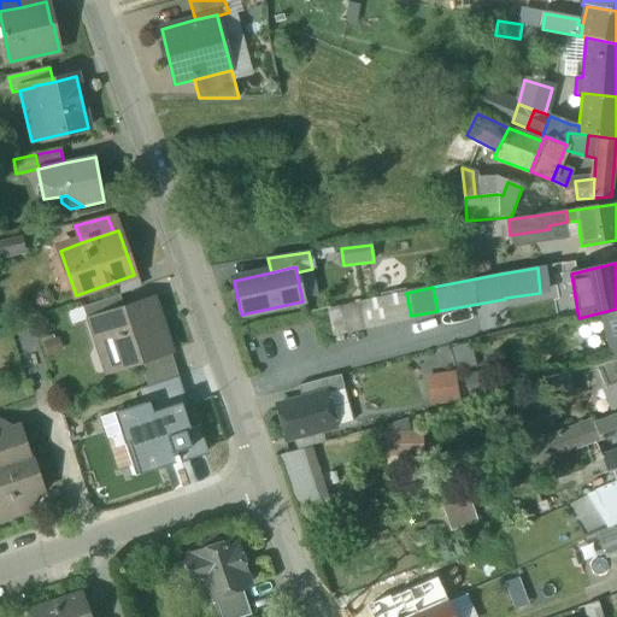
[(411,321),(406,293),(360,303),(360,305),(365,330),(411,321)]
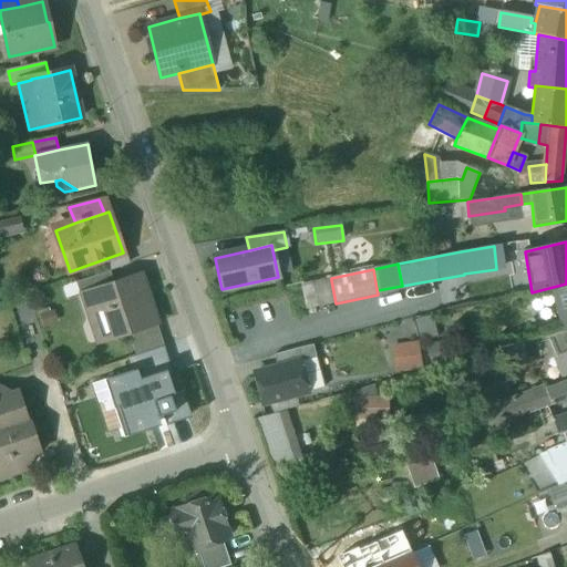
[(110,271),(75,284),(80,297),(91,294),(91,292),(114,285),(110,271)]
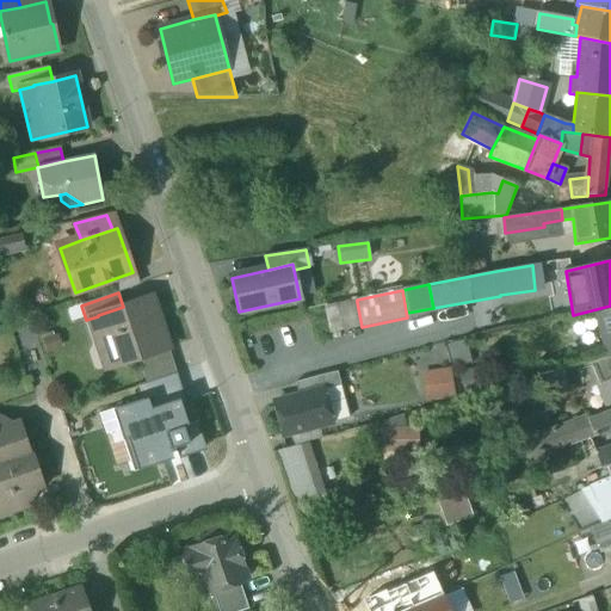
[(123,307),(98,315),(98,316),(115,366),(139,358),(168,349),(152,297),(123,307)]
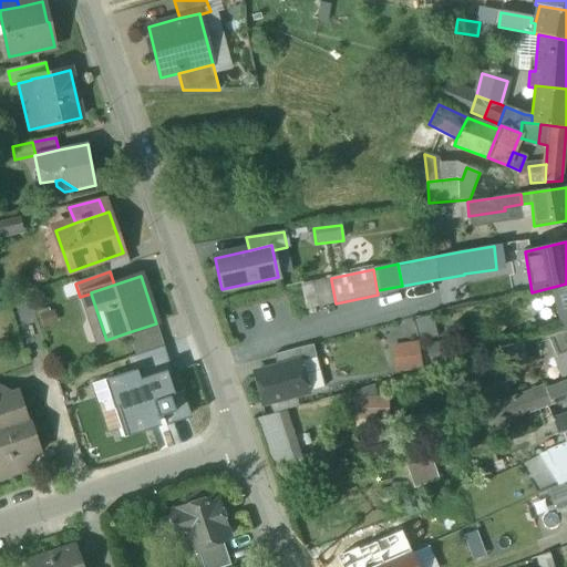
[(307,309),(336,303),(331,280),(302,286),(307,309)]
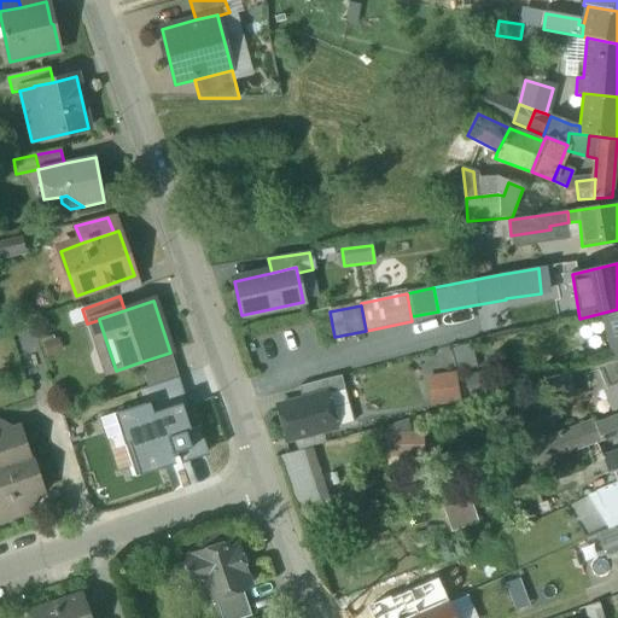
[(613,362),(617,360),(617,314),(601,319),(613,362)]
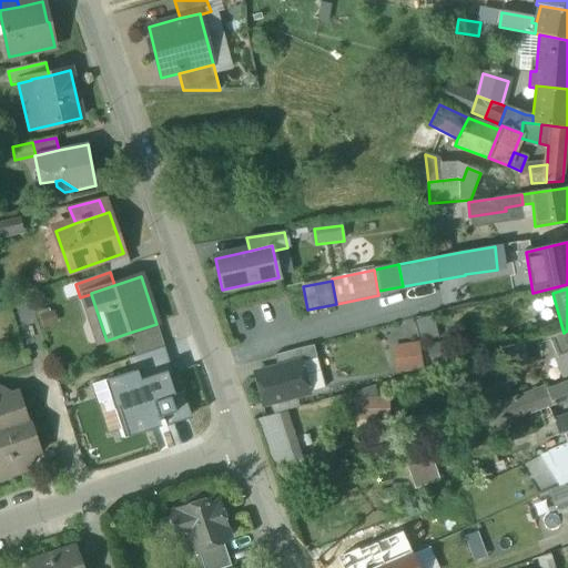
[(156,324),(129,333),(135,356),(164,347),(156,324)]
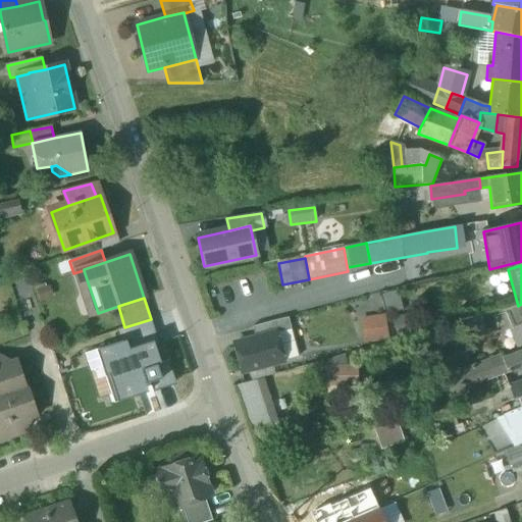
[(363,340),(384,337),(381,313),(360,316),(363,340)]
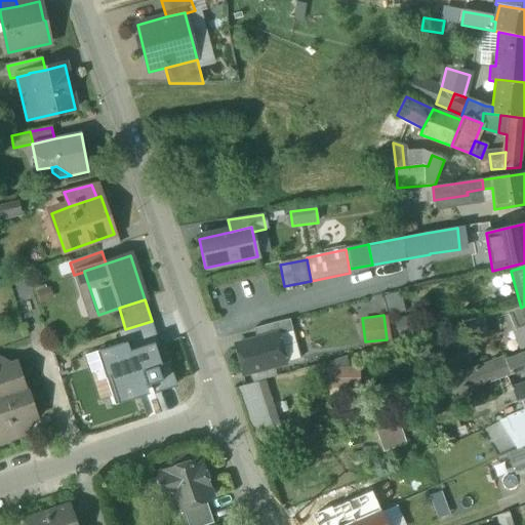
[(290,320),(276,323),(279,335),(293,331),(290,320)]
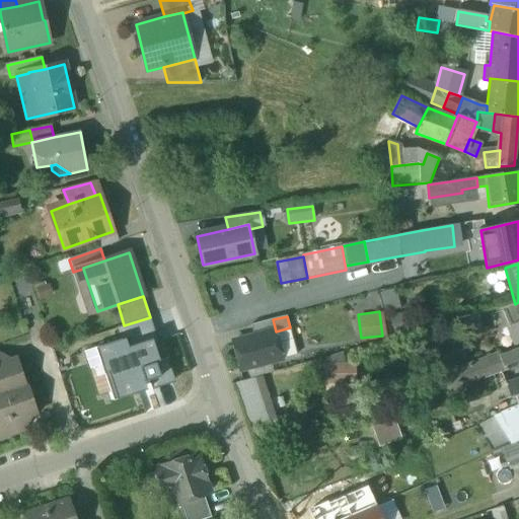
[(150,317),(124,325),(116,328),(120,341),(121,345),(123,344),(126,353),(150,345),(158,342),(150,317)]
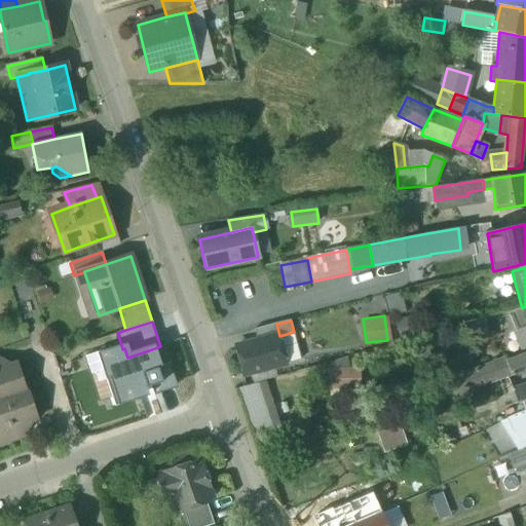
[(276,324),(255,330),(258,341),(278,336),(279,336),(276,324)]
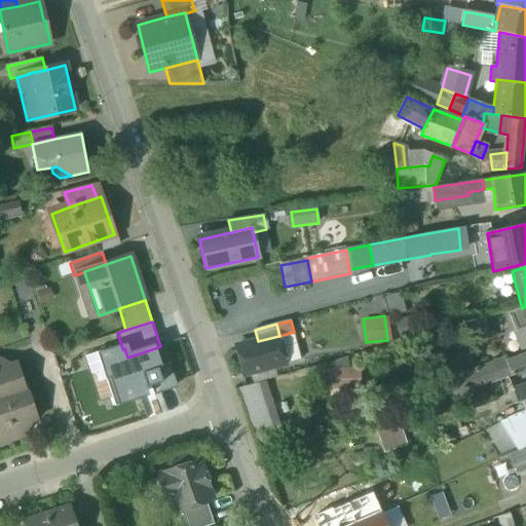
[(279,336),(278,336),(286,364),(301,360),(294,332),(279,336)]
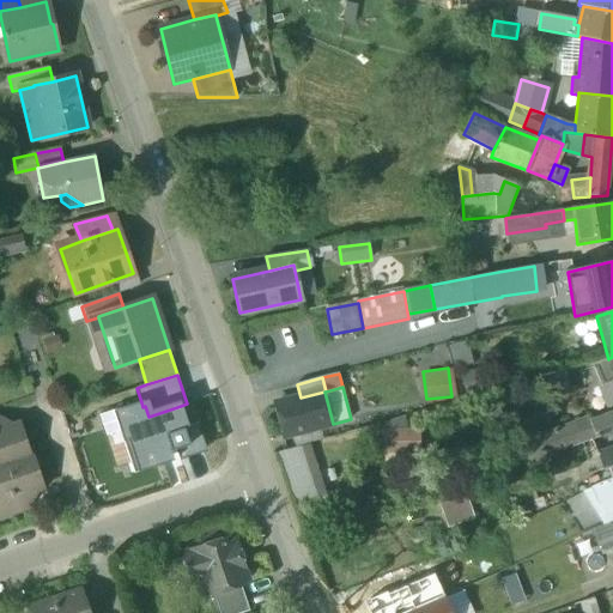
[(301,398),(274,405),(284,437),(333,424),(325,392),(301,398)]
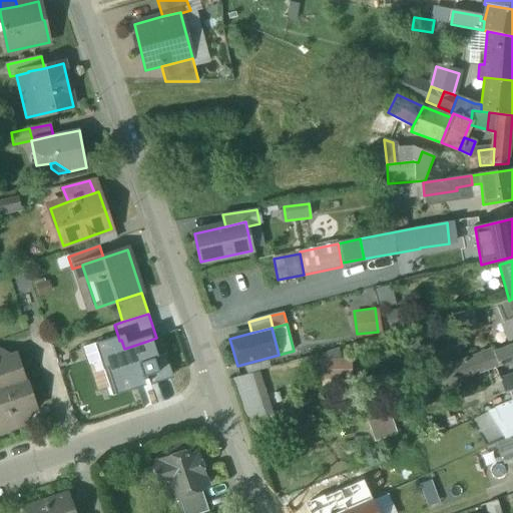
[(148,341),(124,349),(121,340),(119,341),(118,337),(99,343),(114,387),(147,376),(150,384),(170,378),(163,356),(153,359),(148,341)]
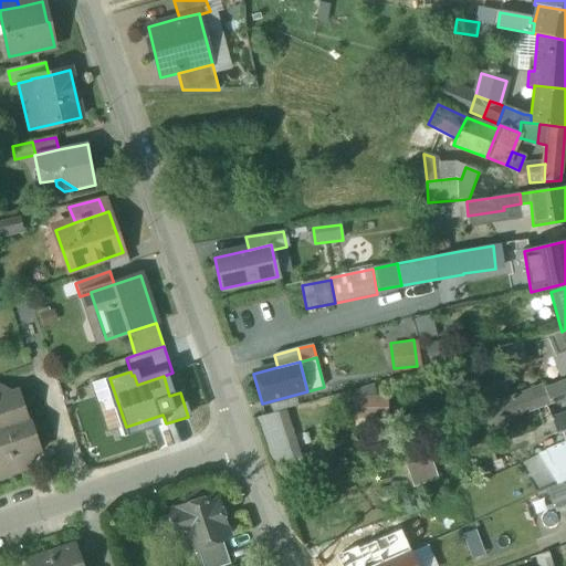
[(565,380),(544,390),(549,406),(551,407),(559,404),(565,401),(565,380)]
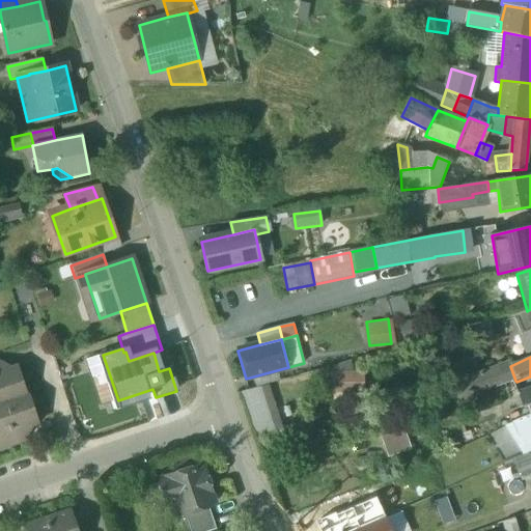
[(10,374),(4,376),(0,374),(0,403),(26,395),(25,395),(17,368),(8,370),(10,374)]
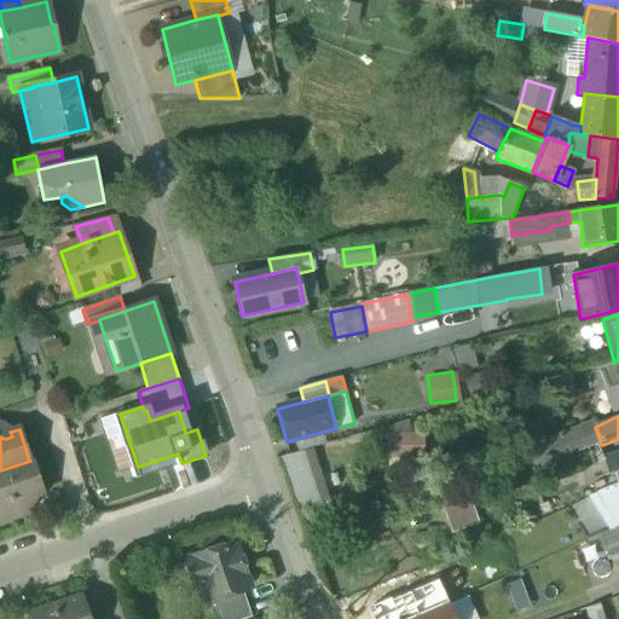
[(412,461),(411,431),(383,432),(385,462),(412,461)]
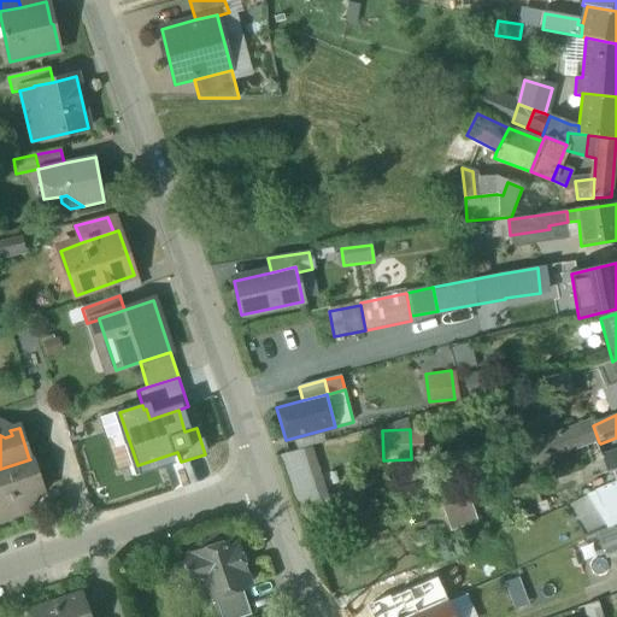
[(610,440),(600,444),(599,442),(595,444),(599,456),(612,450),(610,440)]
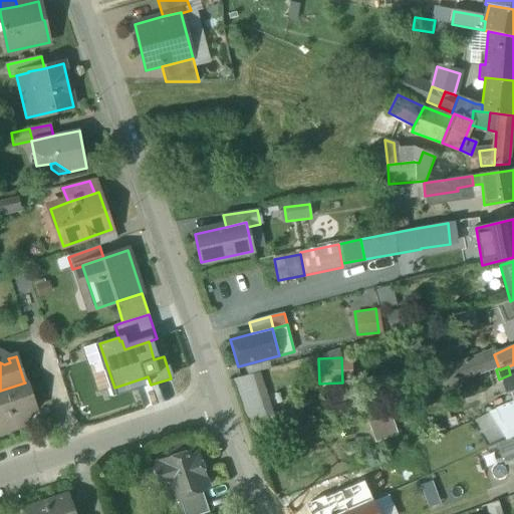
[(232,379),(246,417),(271,408),(256,369),(232,379)]
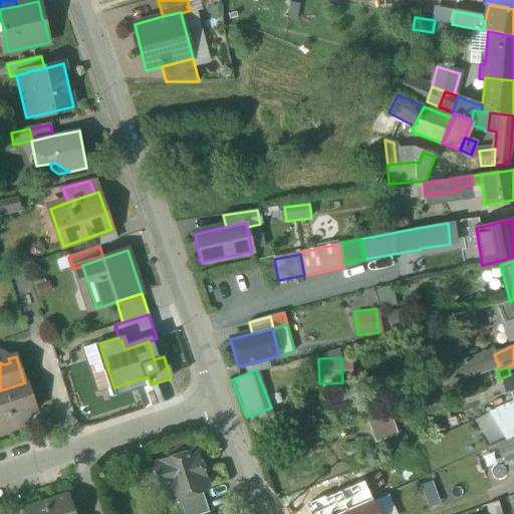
[(25,382),(0,391),(0,420),(18,415),(20,410),(27,408),(28,412),(35,409),(26,381),(24,382),(25,382)]
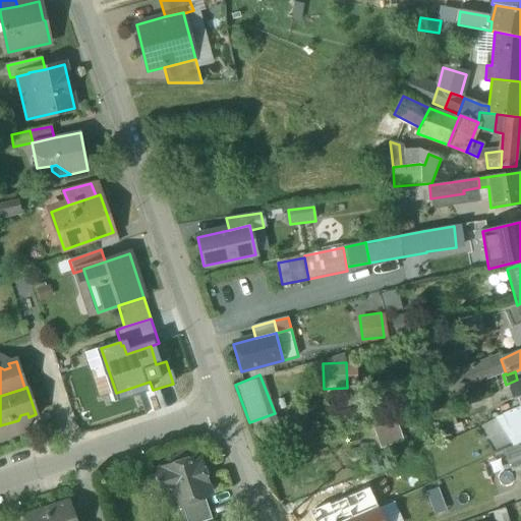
[(517,387),(508,390),(500,393),(504,405),(516,400),(520,398),(517,387)]
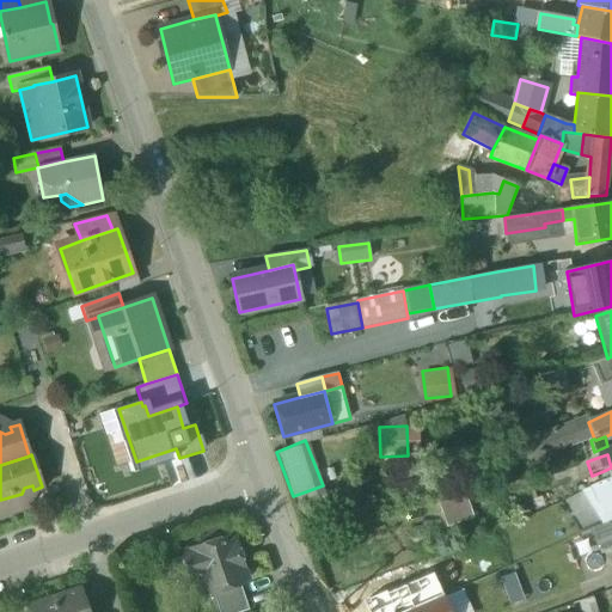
[(611,466),(611,467),(606,470),(610,479),(582,493),(604,526),(610,524),(611,522),(611,466)]
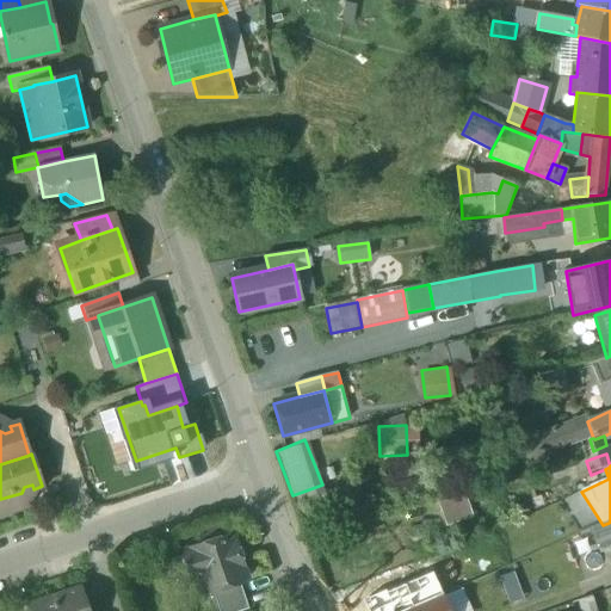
[(462,491),(436,500),(440,514),(467,505),(462,491)]
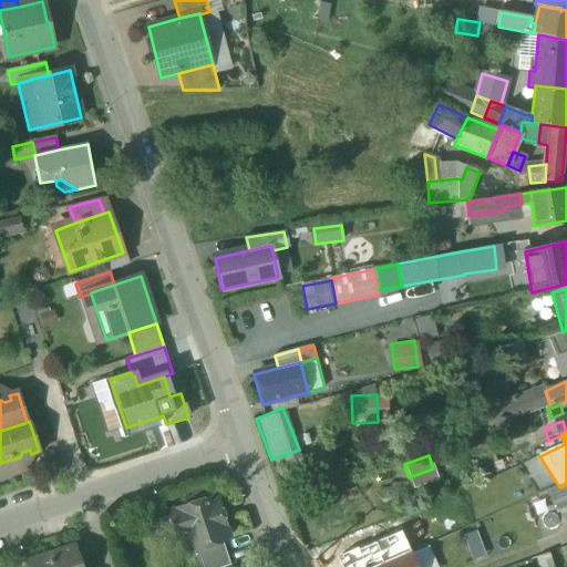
[(559,487),(539,456),(529,462),(548,492),(559,487)]
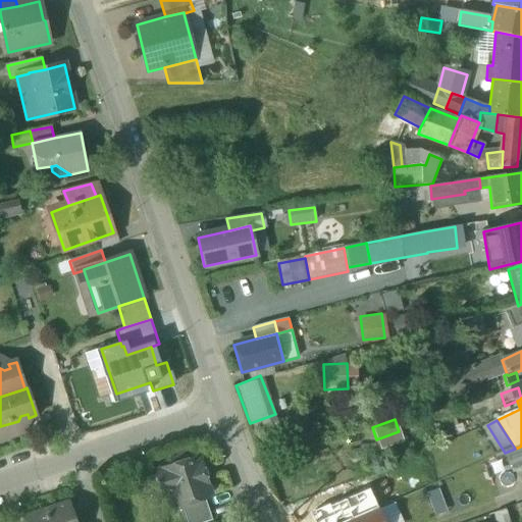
[(18,421),(0,426),(0,439),(21,433),(18,421)]
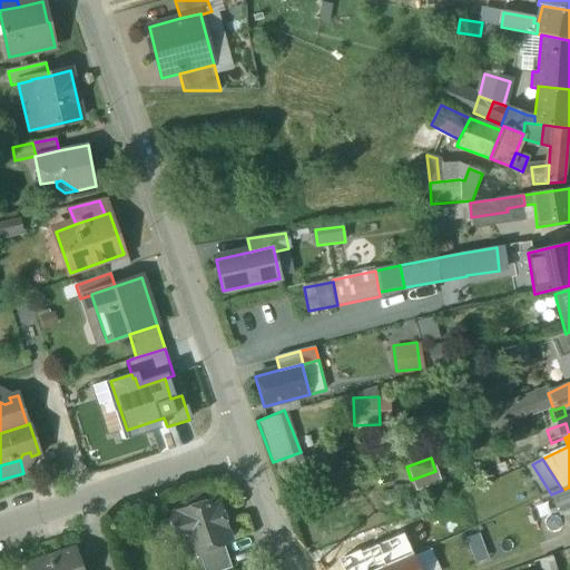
[(440,484),(435,471),(411,480),(415,492),(440,484)]
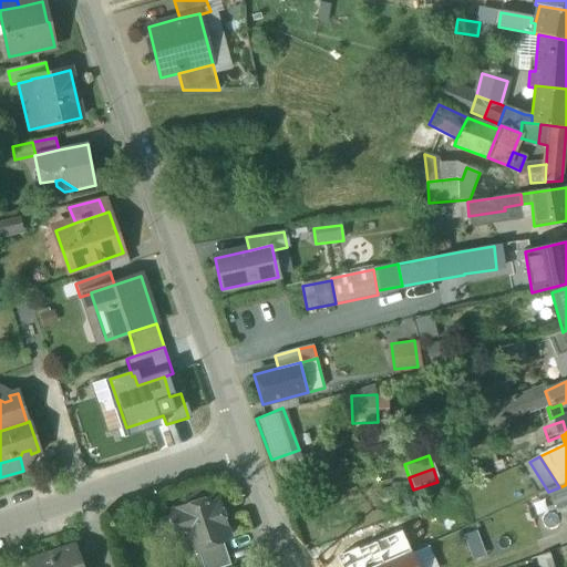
[(216,498),(174,512),(182,536),(186,535),(192,550),(197,548),(223,540),(228,538),(224,522),(225,519),(222,508),(218,507),(216,498)]
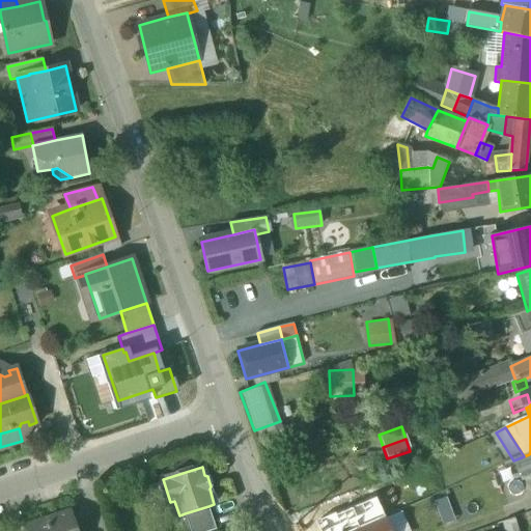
[(208,506),(185,513),(190,530),(212,530),(216,530),(208,506)]
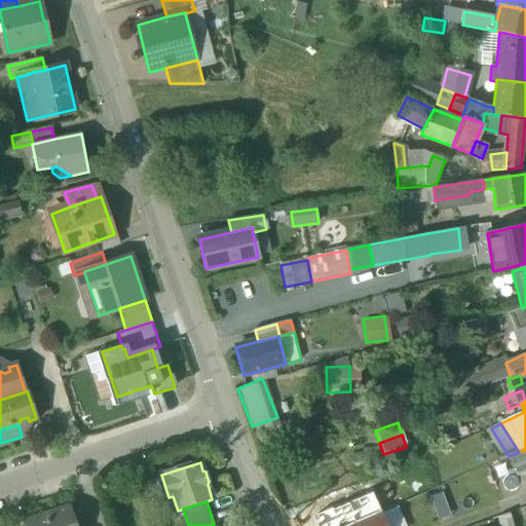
[(75,525),(69,508),(27,522),(28,525),(75,525)]
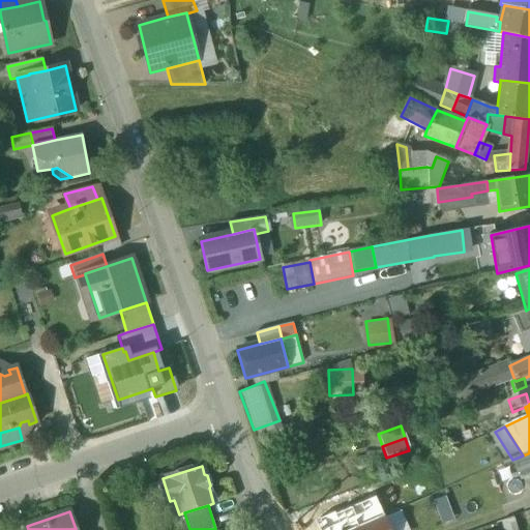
[(391,529),(387,517),(354,529),(391,529)]
